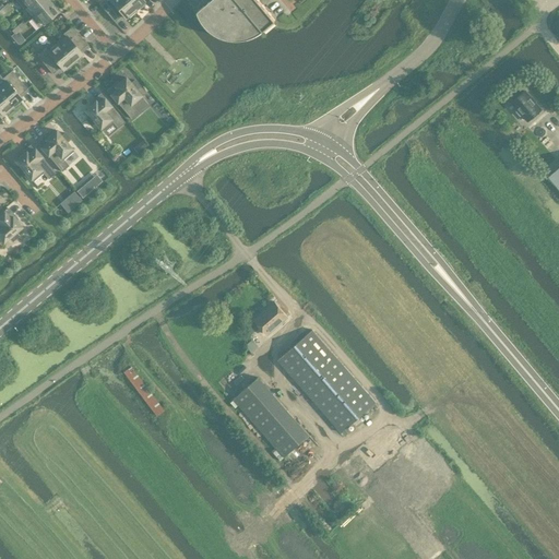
[(15,0),(23,10),(34,0),(15,0)]
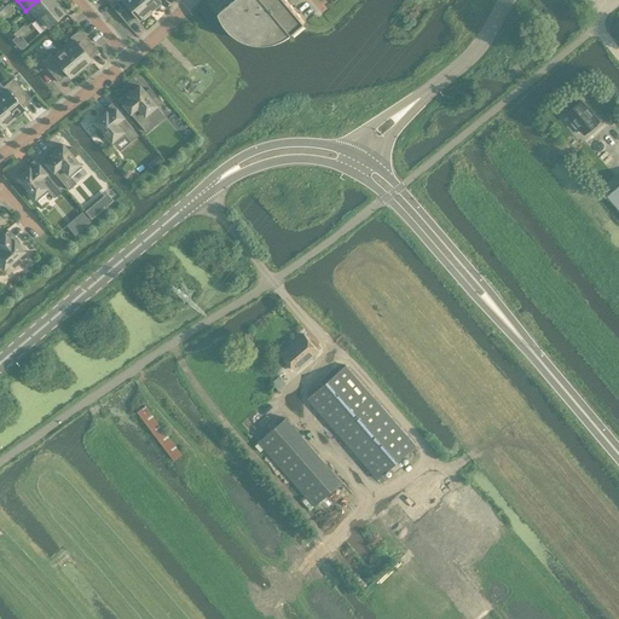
[(53,0),(38,0),(25,11),(30,7),(38,17),(34,19),(35,21),(56,3),(53,0)]
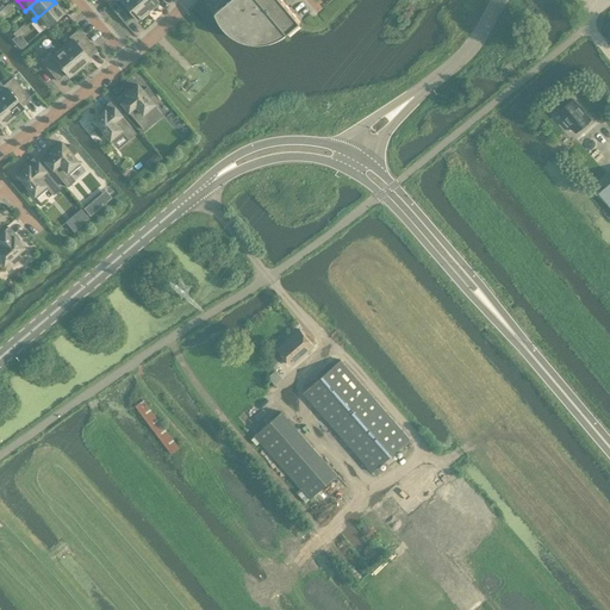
[(139,19),(148,12),(137,0),(112,0),(109,4),(125,24),(134,17),(136,19),(138,17),(139,19)]
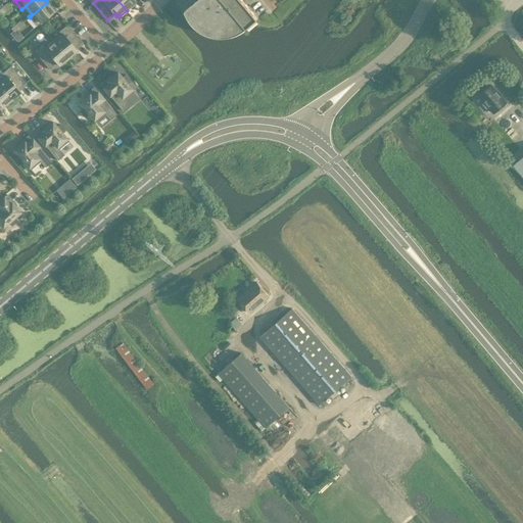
[(117,0),(127,10),(134,4),(133,3),(135,1),(133,0),(117,0)]
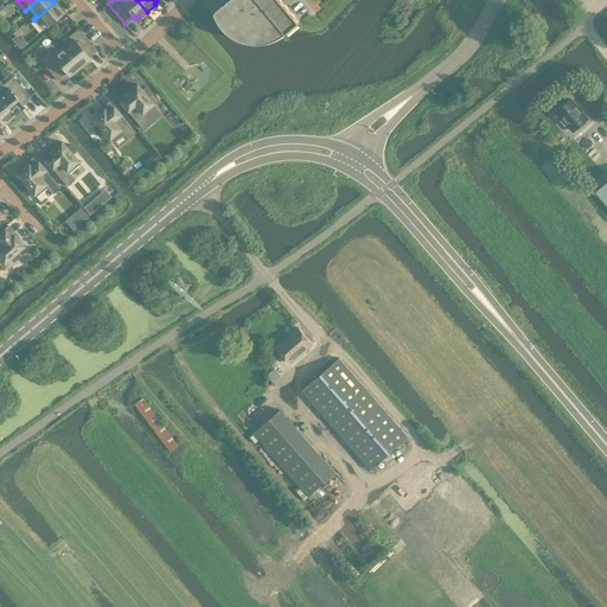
[(229,0),(215,13),(215,16),(216,18),(217,20),(218,21),(218,23),(219,24),(221,26),(222,27),(224,30),(225,31),(228,33),(229,34),(231,36),(234,37),(236,38),(240,40),(243,42),(244,42),(247,42),(248,43),(249,43),(251,43),(253,43),(255,44),(256,44),(259,44),(260,44),(261,43),(264,43),(267,43),(269,42),(272,42),(272,40),(274,40),(276,39),(279,38),(280,37),(281,37),(282,34),(285,33),(286,32),(296,24),(299,23),(282,4),(279,0),(229,0)]
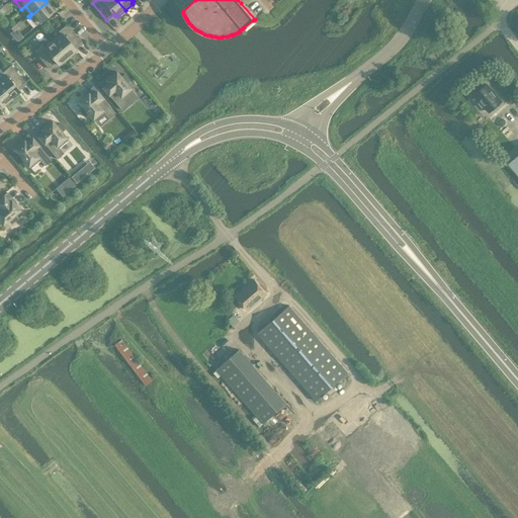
[(47,2),(29,17),(36,25),(54,11),(47,2)]
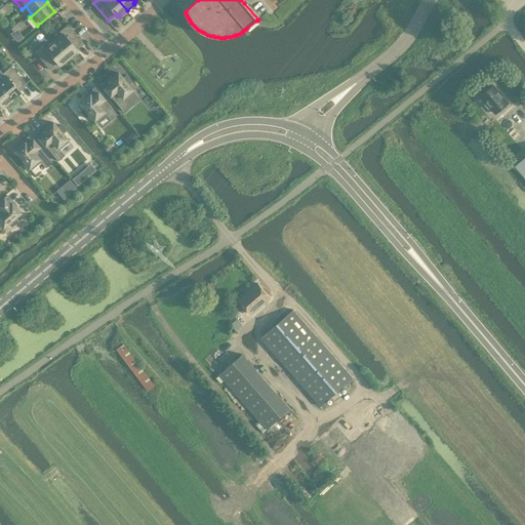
[(3,9),(5,12),(10,8),(6,3),(1,7),(3,9)]
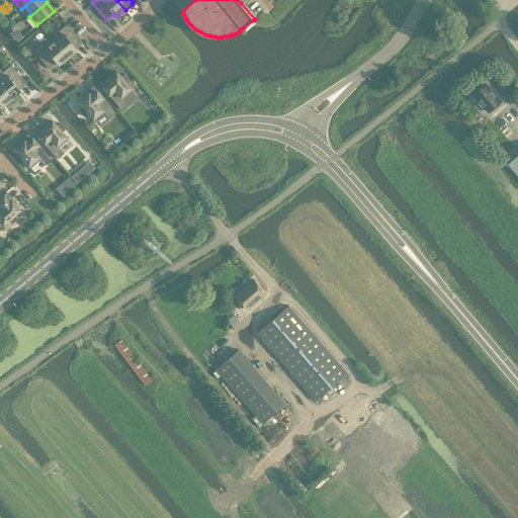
[(15,24),(19,28),(24,24),(20,20),(15,24)]
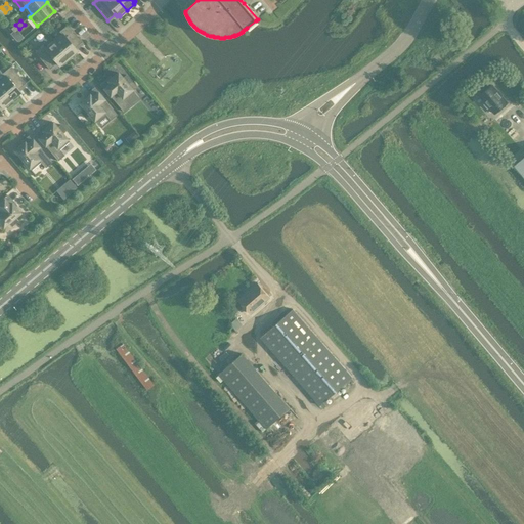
[(14,33),(19,29),(15,25),(11,29),(14,33)]
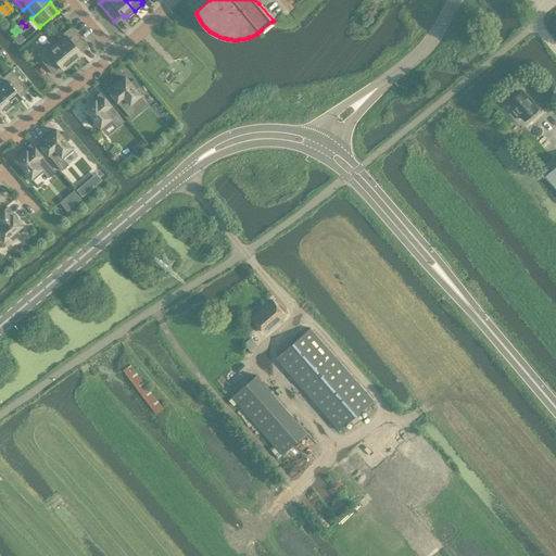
[(57,43),(73,63),(80,57),(79,55),(81,53),(79,51),(87,43),(72,26),(63,34),(65,36),(57,43)]
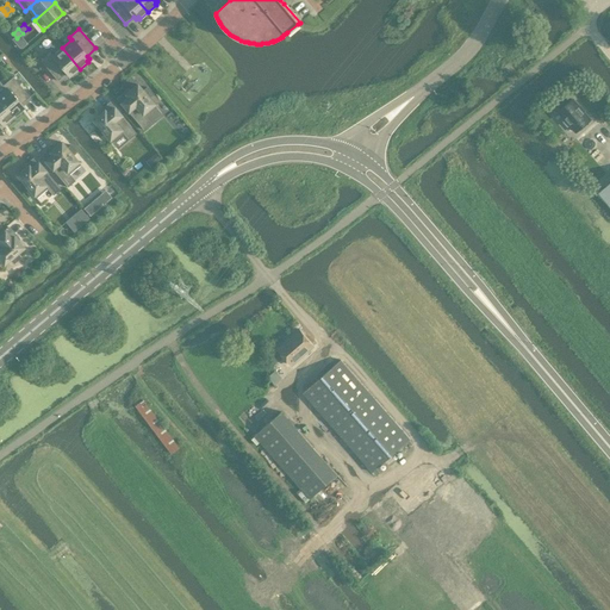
[(72,76),(80,69),(62,48),(53,55),(50,53),(41,61),(57,81),(66,73),(68,76),(70,74),(72,76)]
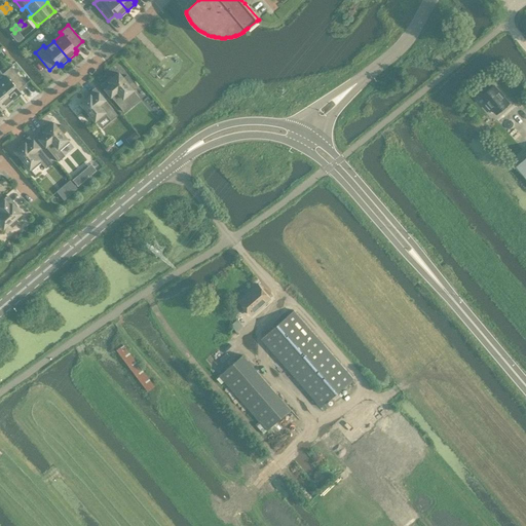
[(0,79),(0,86),(12,102),(19,96),(17,95),(20,92),(17,89),(26,83),(11,66),(2,74),(4,76),(0,79)]
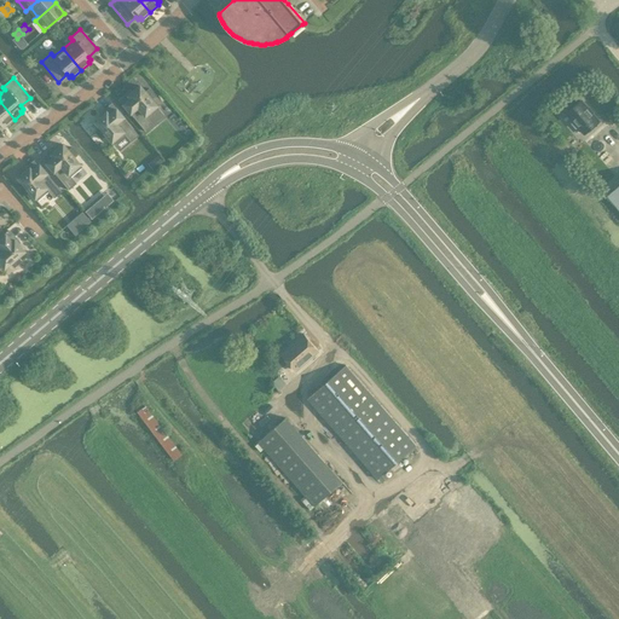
[(145,132),(152,125),(163,115),(150,99),(155,96),(149,88),(144,92),(139,86),(127,96),(129,98),(122,104),(145,132)]
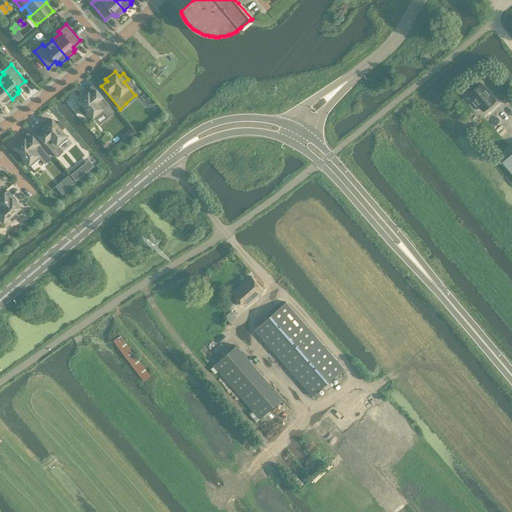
[(484,111),(495,101),(480,83),(469,93),(474,99),(472,101),(476,106),(478,104),(484,111)]
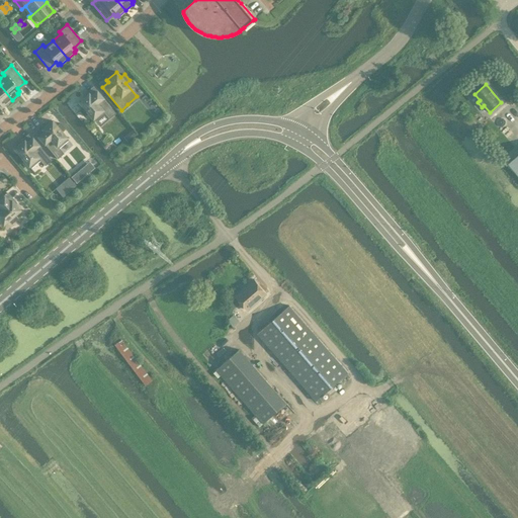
[(5,105),(12,100),(0,85),(0,103),(2,106),(4,104),(5,105)]
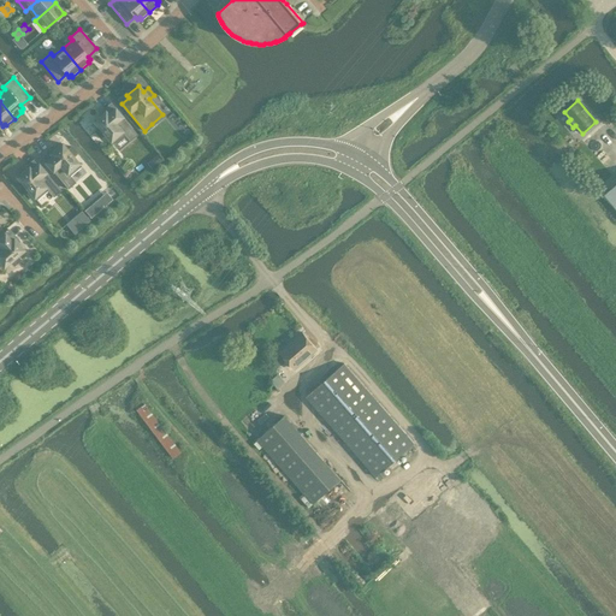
[(130,141),(137,135),(114,108),(107,114),(105,111),(93,122),(99,128),(94,131),(100,138),(105,135),(113,144),(113,143),(124,135),(130,141)]
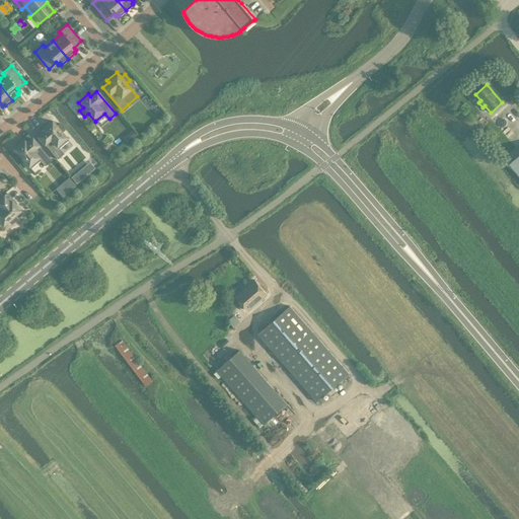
[(57,159),(64,154),(59,148),(68,141),(68,140),(62,132),(65,129),(61,124),(57,127),(52,121),(42,129),(44,132),(39,137),(57,159)]
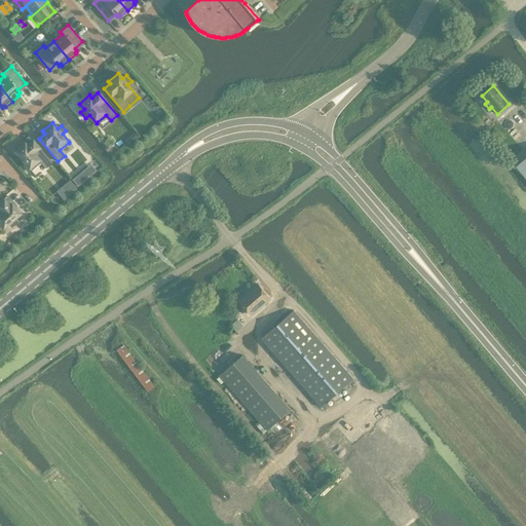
[(45,168),(51,162),(33,140),(27,145),(25,143),(14,151),(20,157),(15,160),(21,165),(24,162),(31,171),(32,171),(40,162),(45,168)]
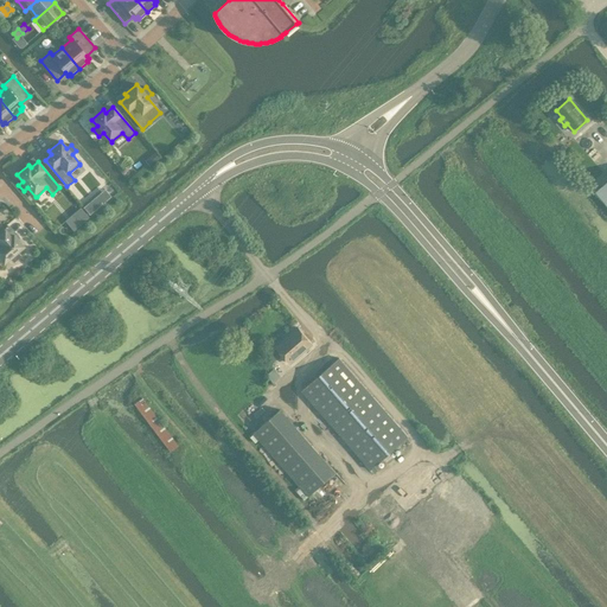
[(606,181),(595,192),(606,204),(606,181)]
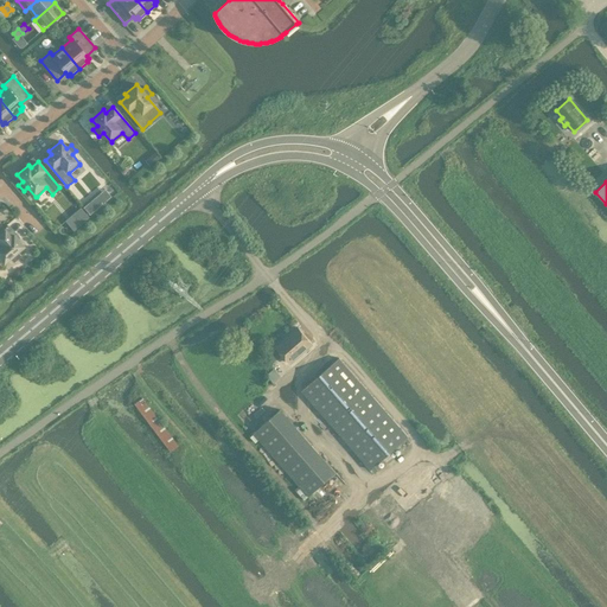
[(89,203),(83,208),(89,215),(95,210),(89,203)]
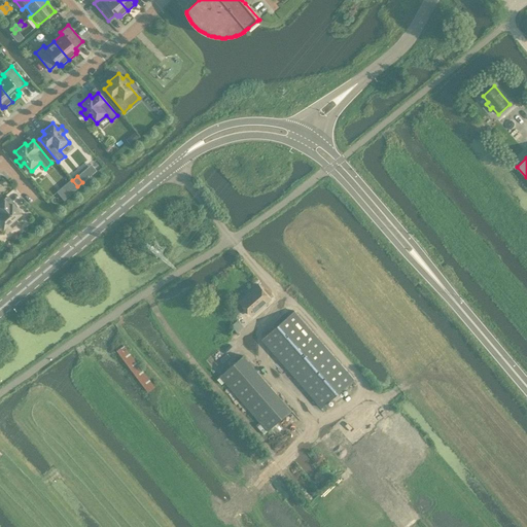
[(4,200),(0,203),(0,231),(8,223),(11,227),(18,222),(14,218),(20,214),(11,204),(9,206),(4,200)]
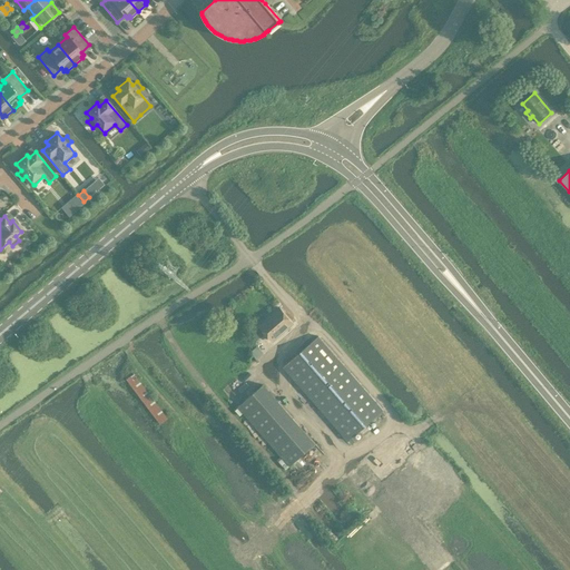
[(293,323),(278,307),(271,314),(272,315),(259,326),(272,342),(293,323)]
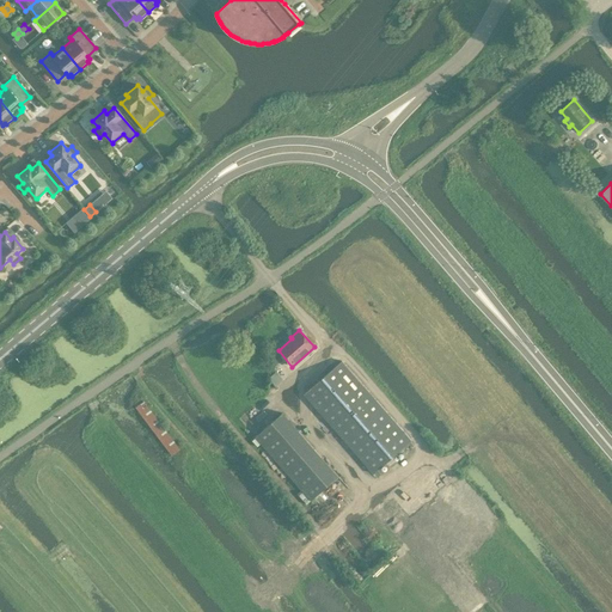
[(373,473),(411,441),(342,361),(304,395),(373,473)]
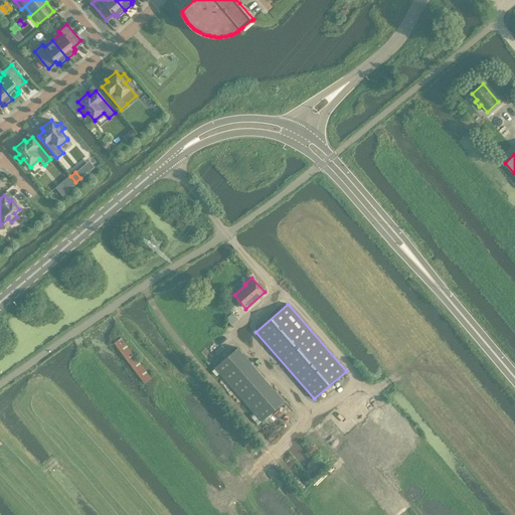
[(113,343),(143,383),(150,378),(120,338),(113,343)]
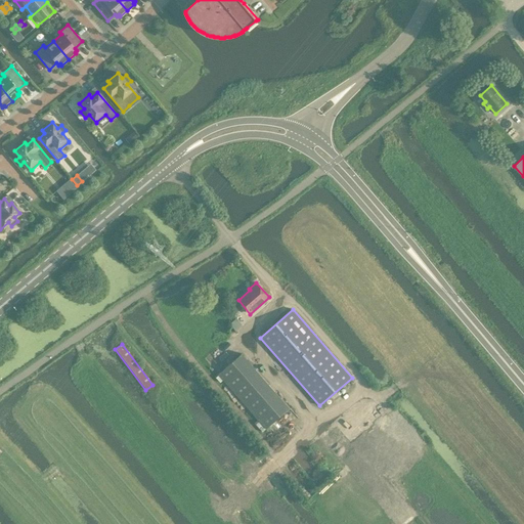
[(242,354),(219,374),(247,405),(254,415),(266,429),(268,427),(270,426),(290,408),(242,354)]
